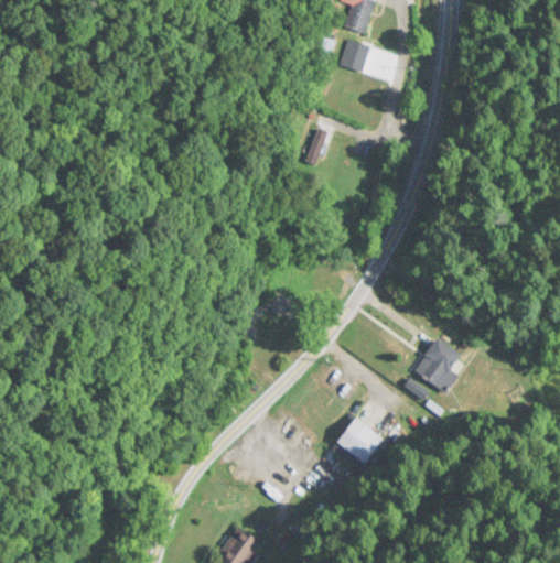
[(342,24),(365,31),(374,0),(336,0),(333,12),(345,15),(342,24)]
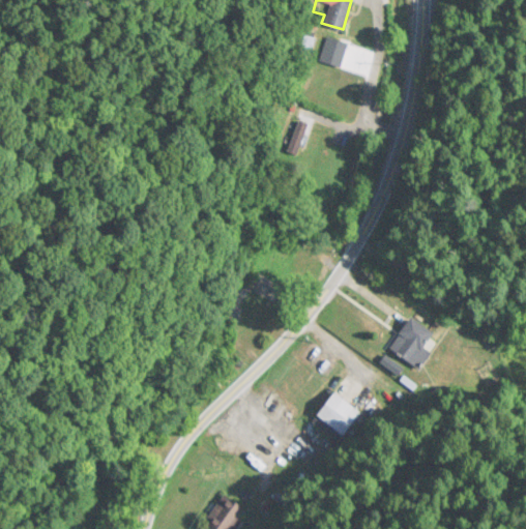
[(309,123),(292,117),(283,140),(299,146),(309,123)]
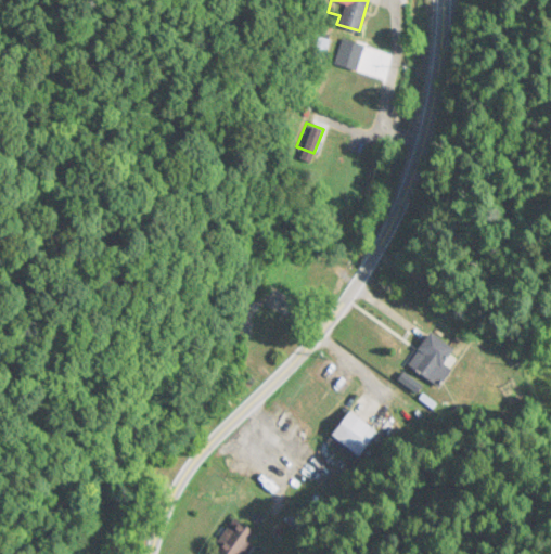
[(450,370),(441,361),(452,350),(434,332),(408,358),(435,385),(450,370)]
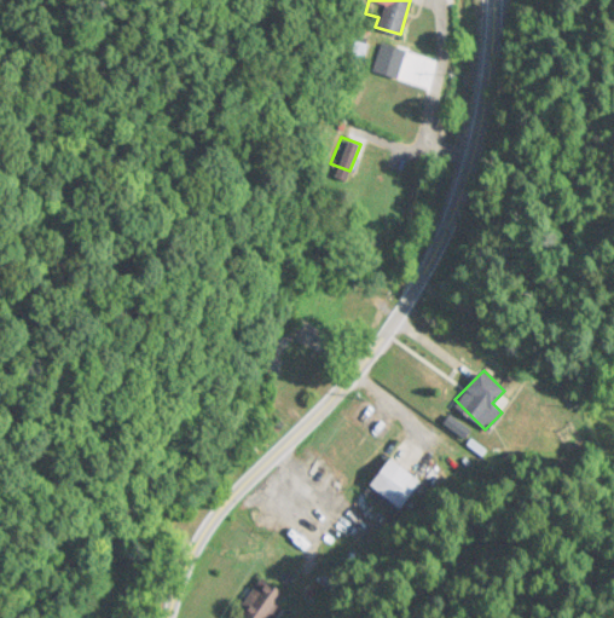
[(368,484),(393,509),(418,484),(393,458),(368,484)]
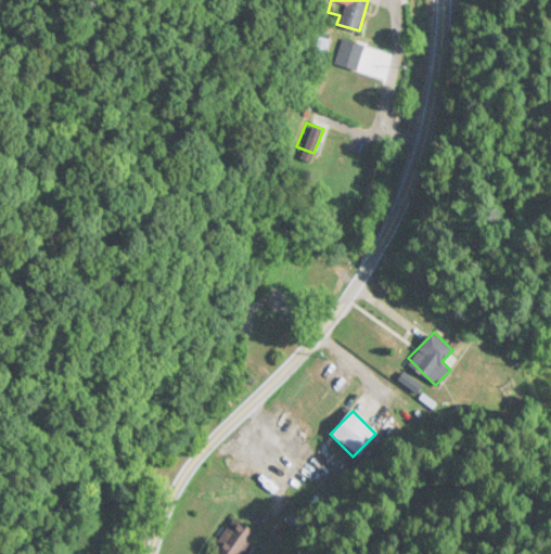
[(213,543),(226,553),(236,553),(255,531),(234,515),(213,543)]
